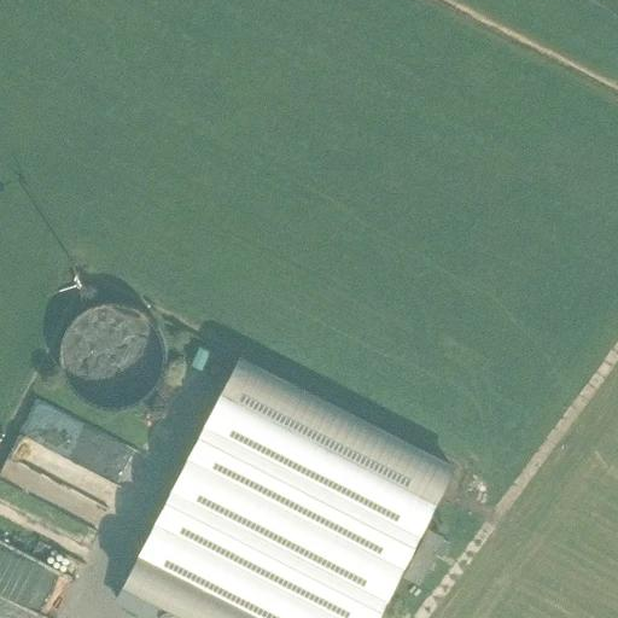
[(62,334),(77,401),(158,382),(138,298),(86,310),(87,316),(68,321),(71,332),(62,334)]
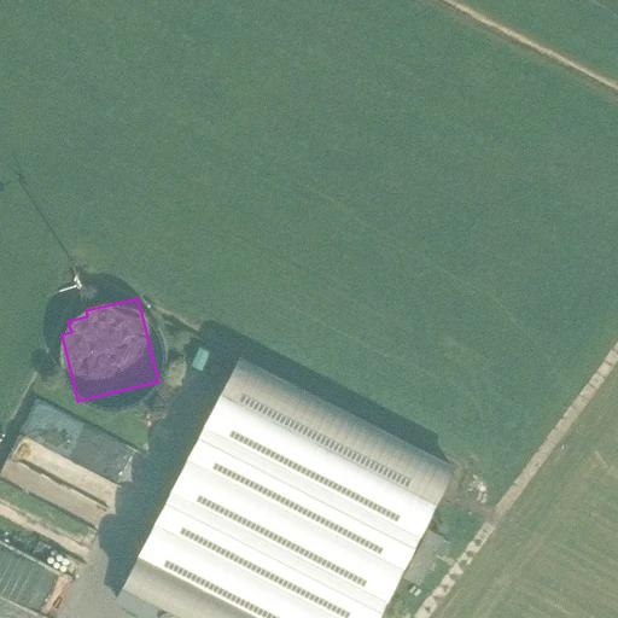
[(375,617),(452,468),(238,360),(116,602),(147,617),(157,617),(164,606),(188,617),(375,617)]
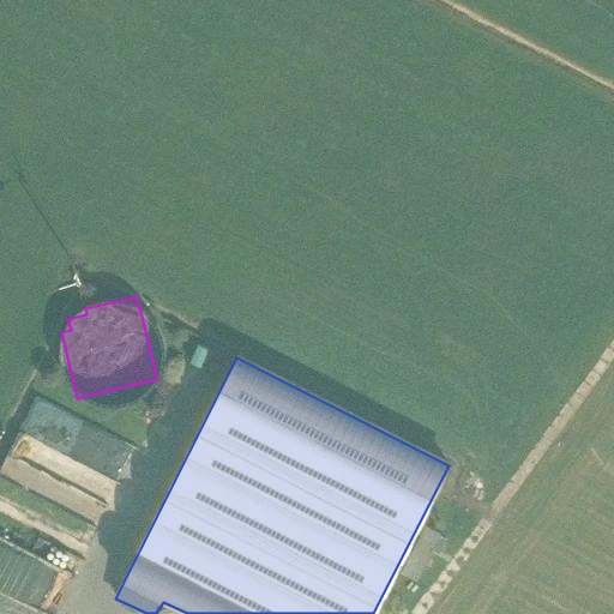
[(37,397),(23,421),(35,427),(49,404),(37,397)]
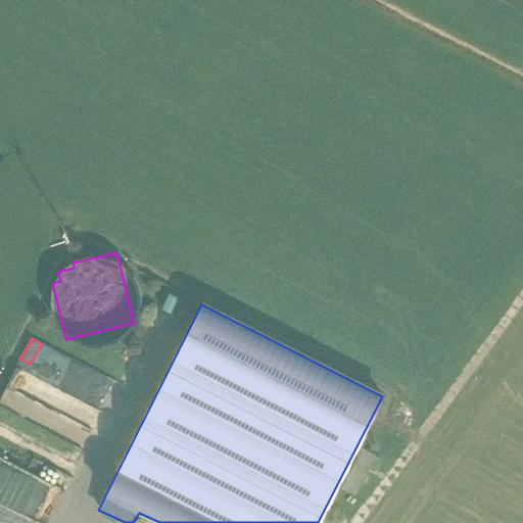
[(4,379),(47,399),(55,383),(12,363),(4,379)]
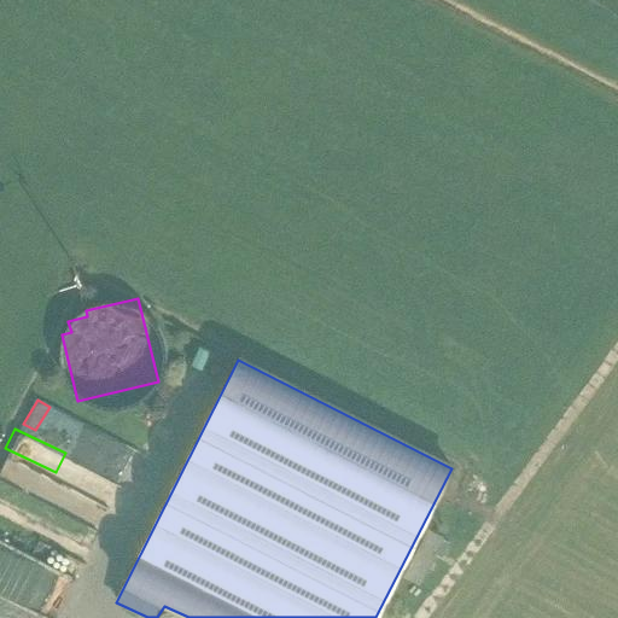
[(0,468),(0,476),(98,523),(108,503),(6,455),(0,468)]
